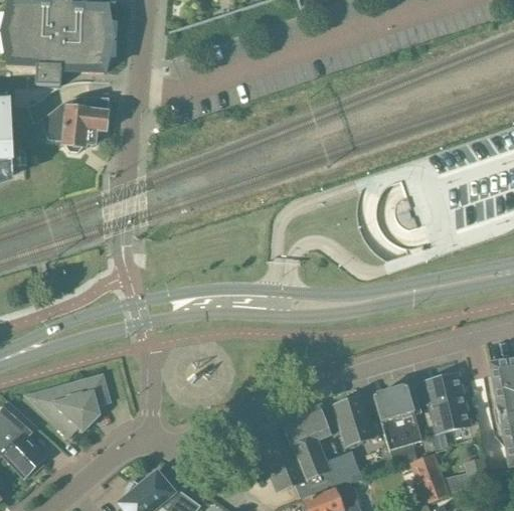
[(54,0),(54,1),(11,0),(7,14),(8,14),(8,31),(1,31),(1,32),(8,33),(7,50),(6,50),(8,64),(36,66),(36,72),(36,86),(60,87),(61,71),(105,72),(109,58),(108,58),(108,41),(115,41),(115,40),(108,39),(109,22),(110,21),(108,7),(73,6),(73,0),(54,0)]
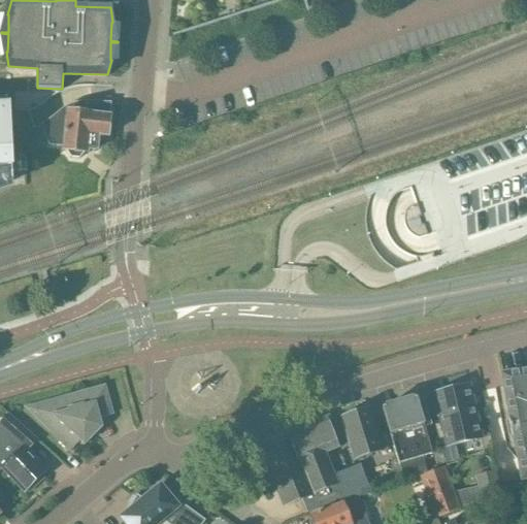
[(0,182),(14,177),(11,111),(22,110),(43,102),(52,95),(62,89),(37,88),(37,74),(0,75),(0,182)]
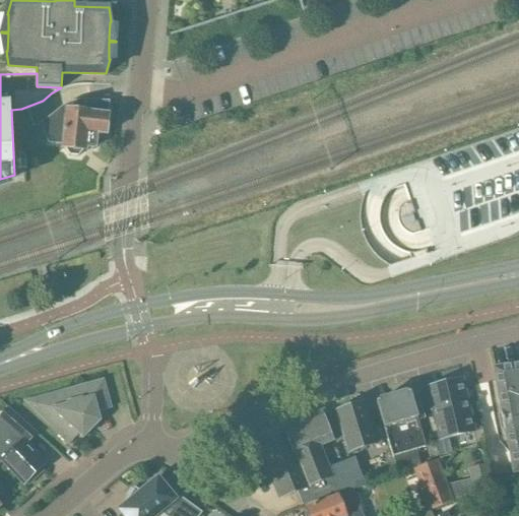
[(111,99),(92,98),(80,99),(74,100),(68,102),(68,103),(62,107),(57,112),(51,116),(45,119),(42,120),(43,122),(44,121),(50,140),(64,141),(64,145),(68,145),(70,151),(79,152),(83,147),(87,148),(87,144),(96,145),(99,131),(108,132),(111,99)]
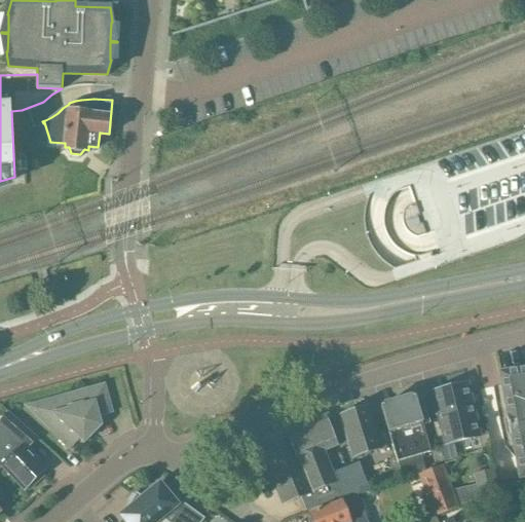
[(524,364),(500,369),(508,411),(507,411),(510,432),(512,432),(519,475),(524,474),(524,364)]
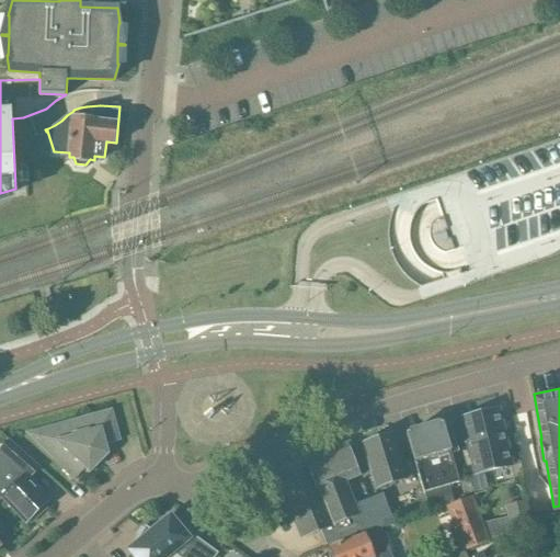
[(477,472),(512,463),(498,406),(464,415),(477,472)]
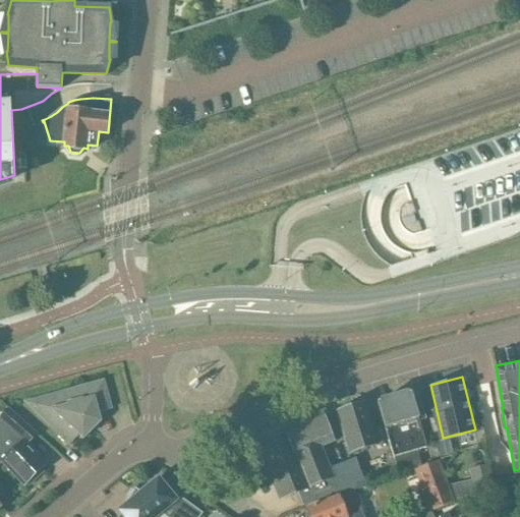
[(112,406),(104,378),(25,400),(70,443),(79,433),(83,437),(95,425),(88,418),(88,417),(89,416),(89,415),(89,414),(89,413),(112,406)]
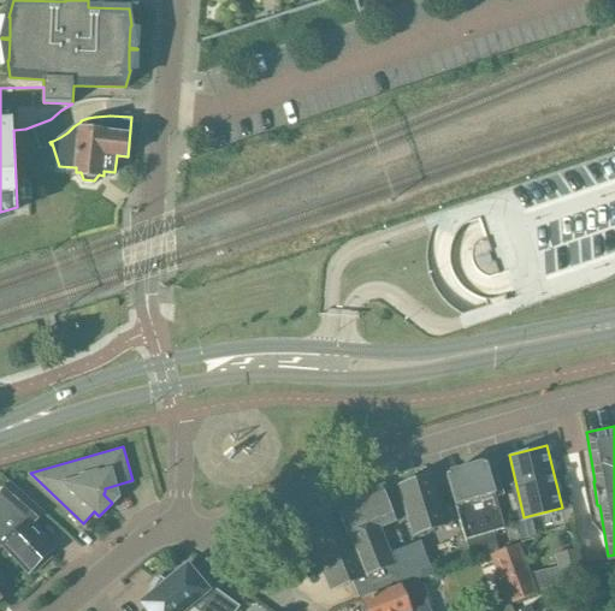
[(456,470),(447,473),(461,521),(472,555),(498,546),(494,528),(506,525),(497,493),(506,491),(501,474),(491,476),(488,461),(478,463),(474,462),(457,467),(456,470)]
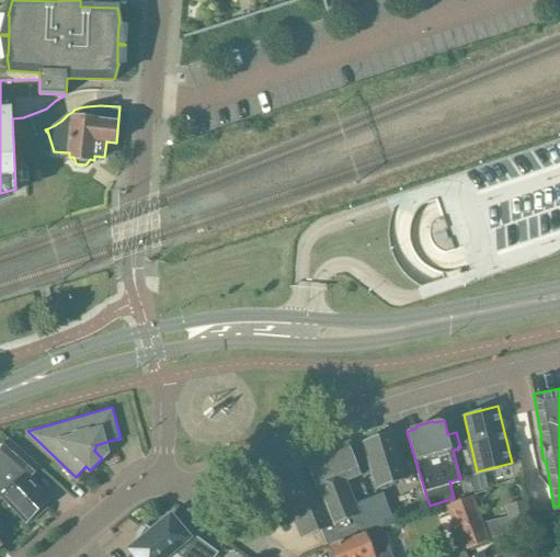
[(370,440),(365,442),(378,486),(407,477),(406,475),(415,472),(411,457),(401,459),(392,433),(387,434),(383,432),(373,435),(370,440)]
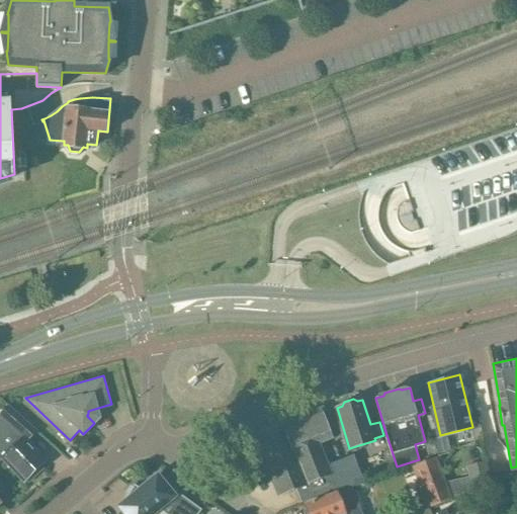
[(0,460),(4,457),(25,480),(27,478),(29,480),(39,470),(36,468),(44,461),(34,451),(37,449),(28,439),(39,428),(12,403),(11,405),(8,408),(0,415),(0,460)]
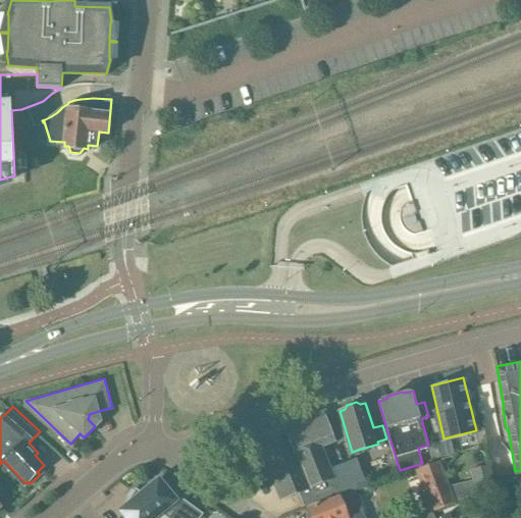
[(285,424),(289,432),(261,443),(281,496),(298,489),(303,504),(337,491),(356,488),(368,483),(358,455),(330,465),(321,444),(334,438),(323,410),(285,424)]
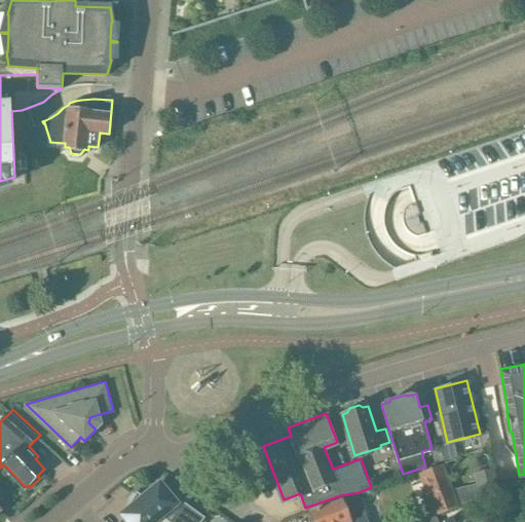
[(459,505),(445,461),(419,471),(435,514),(414,521),(440,521),(437,514),(459,505)]
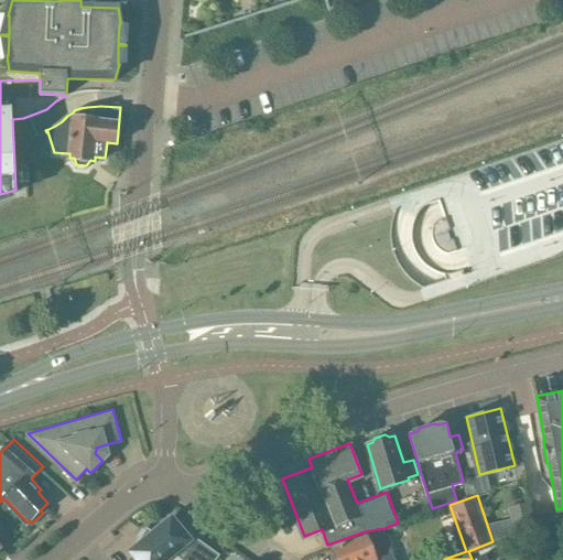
[(520,530),(537,524),(531,501),(513,505),(520,530)]
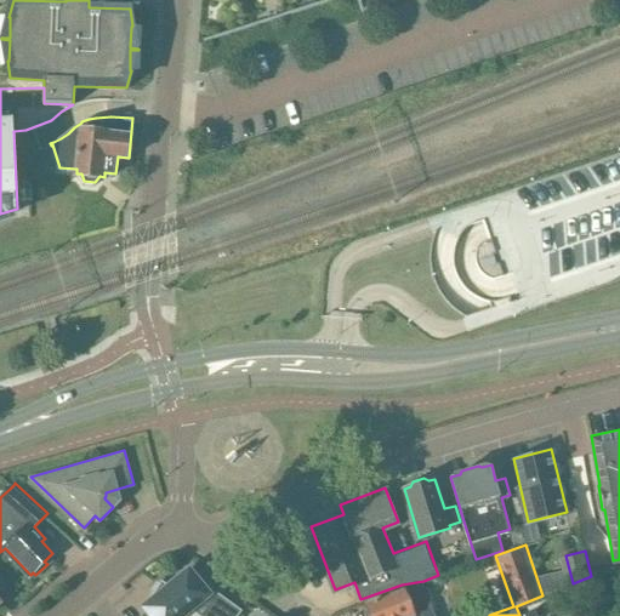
[(197,575),(189,566),(170,583),(163,579),(160,581),(160,582),(154,591),(154,589),(149,595),(152,598),(143,605),(151,615),(183,615),(193,609),(203,615),(237,615),(243,609),(197,575)]
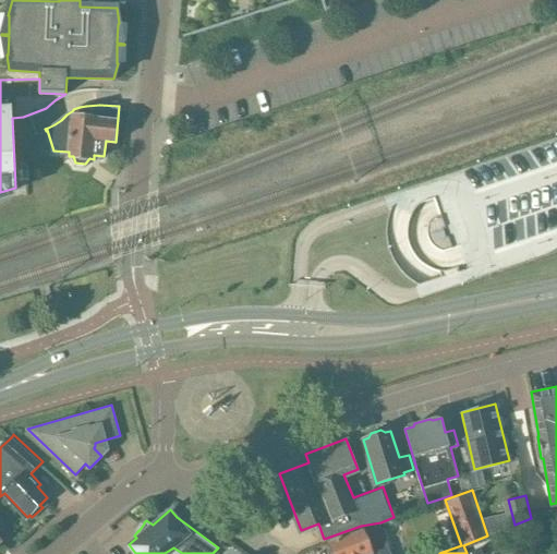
[(392,553),(380,522),(361,526),(362,529),(328,542),(331,553),(392,553)]
